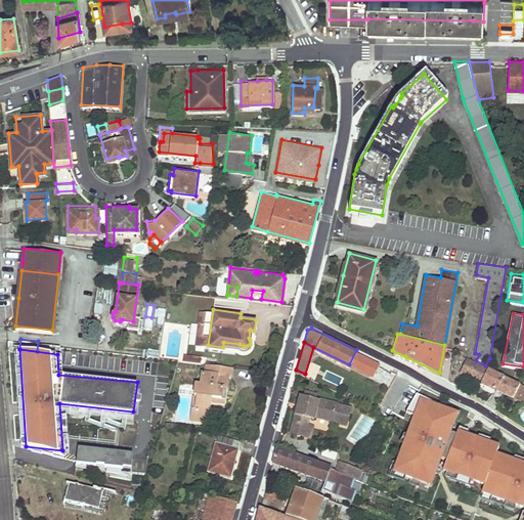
[(377,371),(381,362),(356,350),(349,364),(357,369),(360,362),(377,371)]
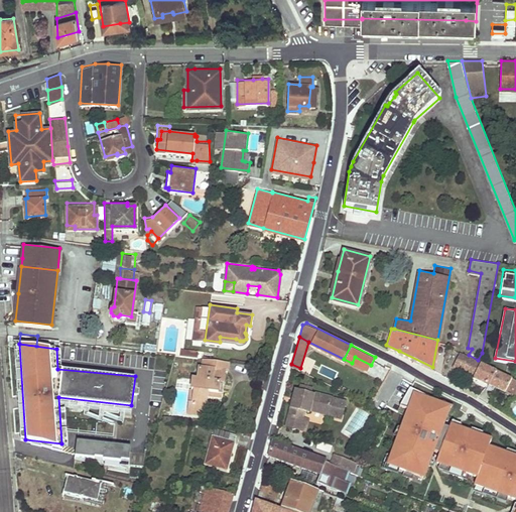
[(502,371),(478,360),(469,355),(460,350),(453,364),(474,375),(486,382),(487,381),(496,385),(502,371)]
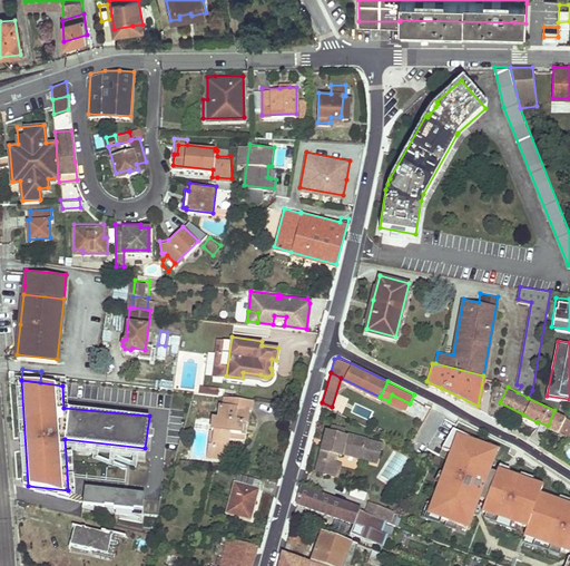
[(214,441),(209,441),(208,454),(224,456),(225,445),(228,445),(229,435),(231,430),(245,431),(248,407),(252,407),(253,397),(225,394),(224,403),(220,403),(219,416),(214,416),(212,428),(215,428),(214,441)]
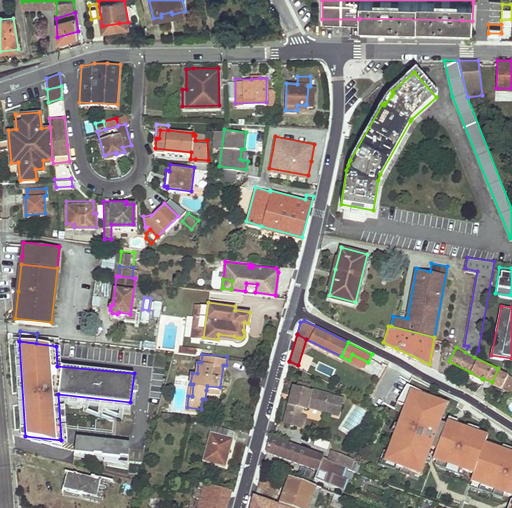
[(381,374),(387,362),(375,356),(368,368),(381,374)]
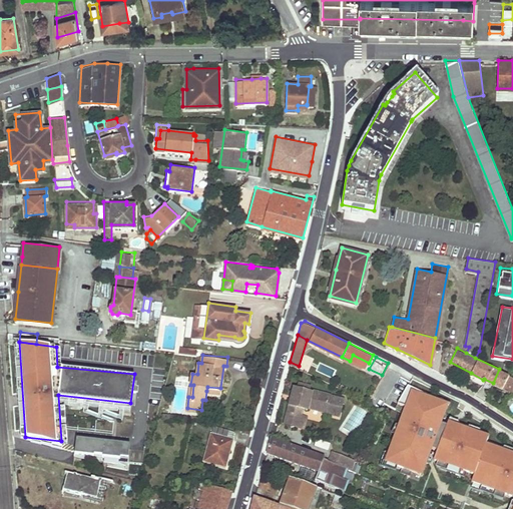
[(499,369),(493,383),(502,388),(509,374),(499,369)]
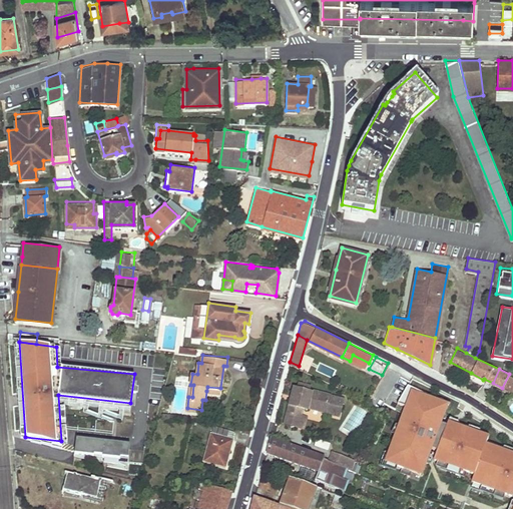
[(512,376),(509,374),(502,388),(512,393),(512,391),(512,376)]
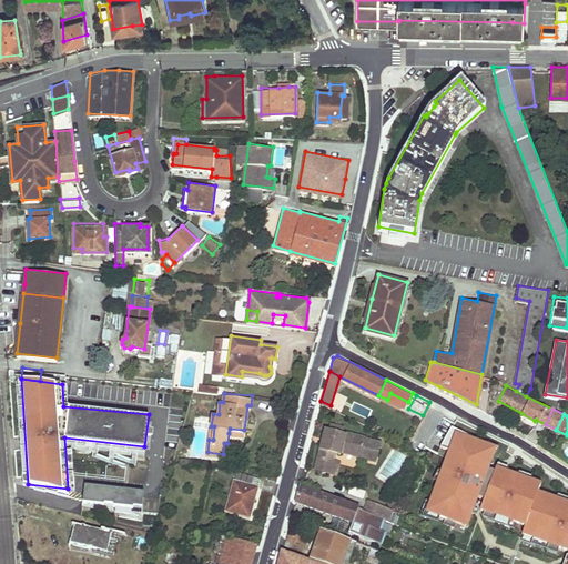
[(382,439),(343,430),(344,426),(332,423),(331,429),(326,427),(325,436),(328,436),(327,443),(323,442),(317,467),(331,471),(334,459),(336,451),(342,452),(342,450),(377,457),(382,439)]
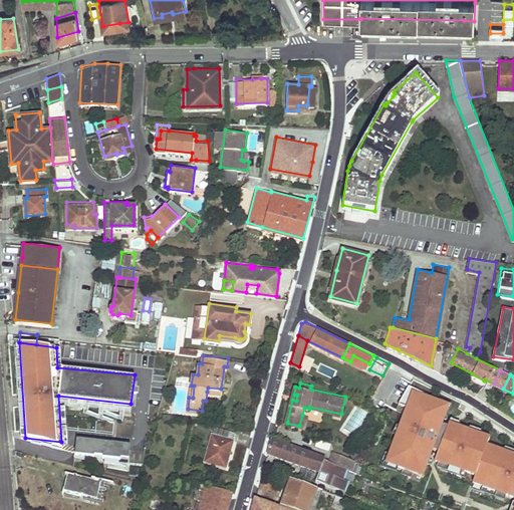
[(446,403),(409,389),(381,459),(420,473),(426,456),(441,417),(446,403)]
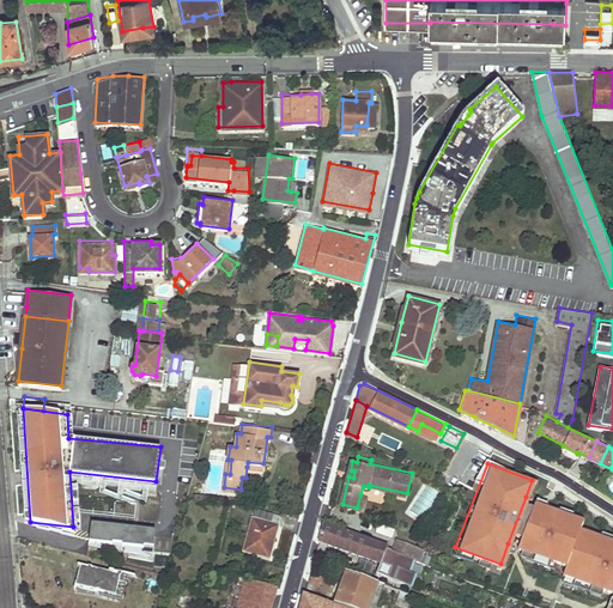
[(420,518),(439,488),(424,478),(405,508),(420,518)]
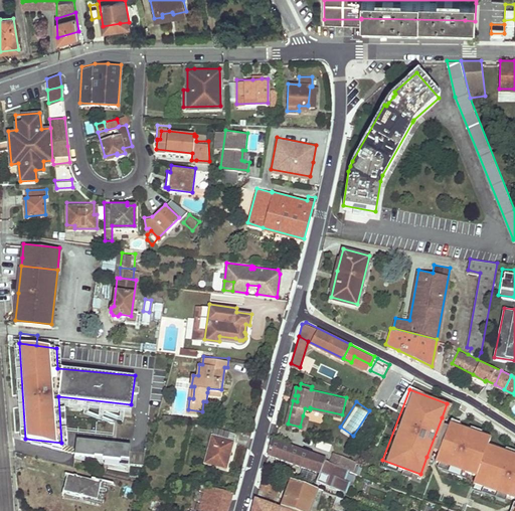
[(306,428),(309,417),(303,415),(300,427),(306,428)]
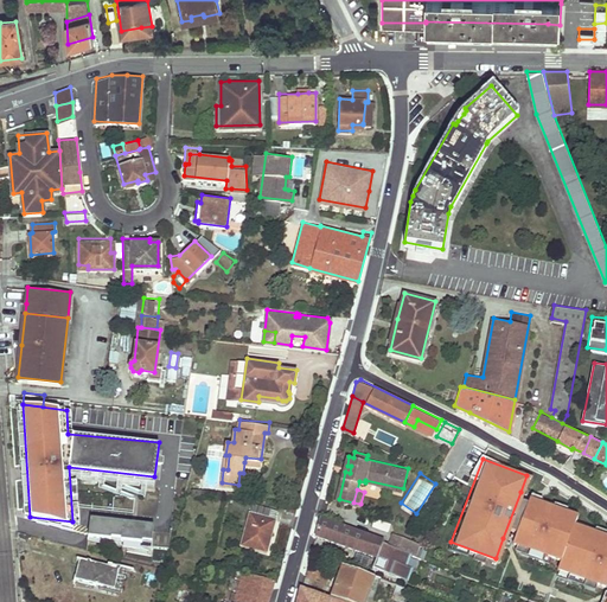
[(574,513),(521,492),(503,538),(556,559),(572,519),(574,513)]
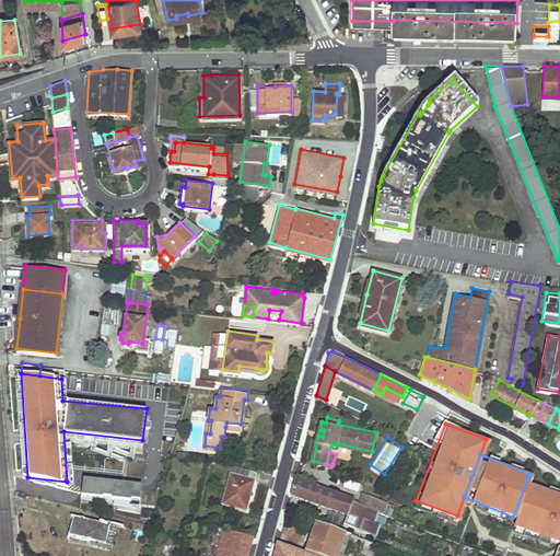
[(223,500),(246,507),(252,484),(256,468),(234,463),(231,471),(223,500)]
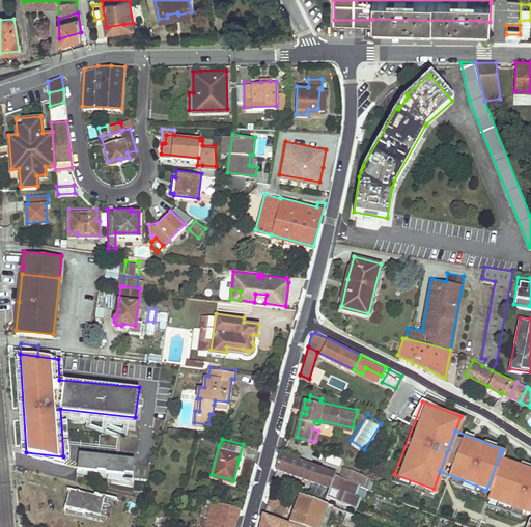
[(80,449),(77,465),(132,473),(134,458),(80,449)]
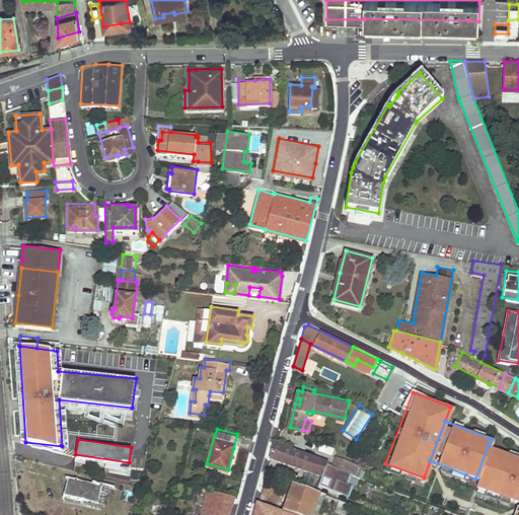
[(320,490),(325,493),(339,498),(346,500),(350,488),(352,485),(356,473),(335,464),(328,462),(329,460),(274,439),(270,455),(318,472),(312,488),(320,490)]
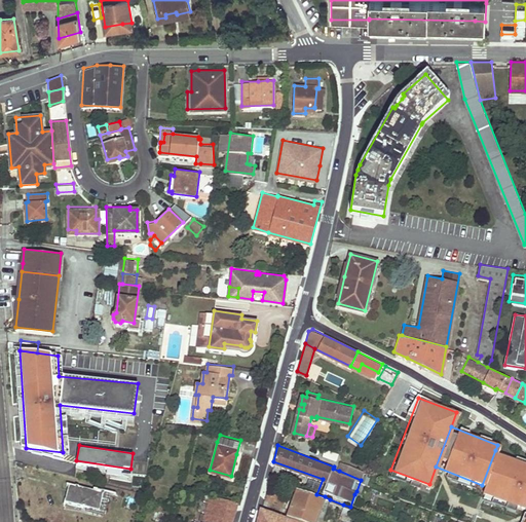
[(525,461),(495,450),(482,485),(479,492),(525,510),(525,506),(525,461)]
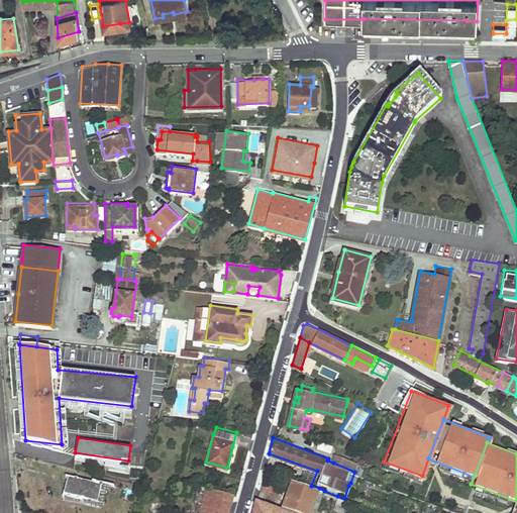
[(333,463),(354,472),(359,462),(337,452),(334,460),(333,463)]
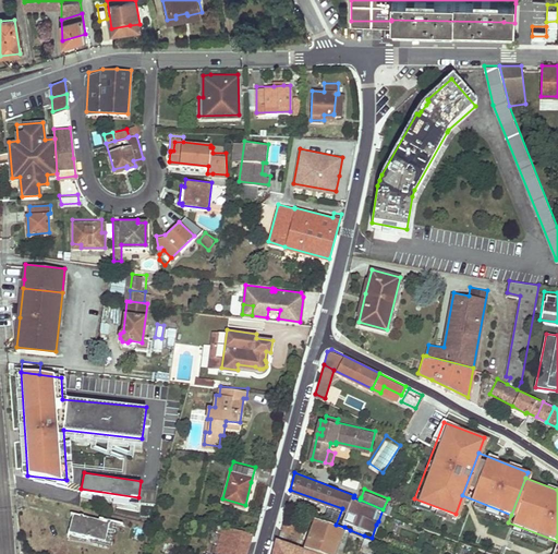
[(392,514),(383,509),(378,521),(387,525),(392,514)]
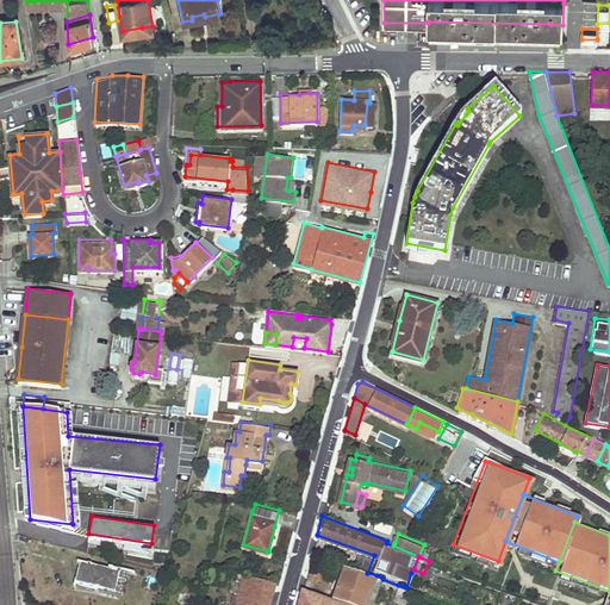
[(109,566),(80,559),(75,579),(116,590),(120,566),(109,563),(109,566)]
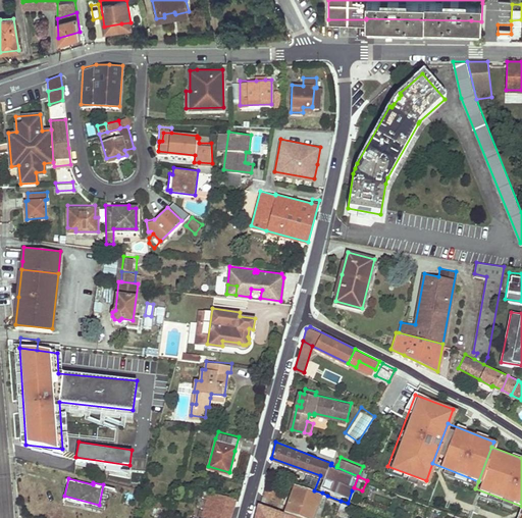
[(284,511),(304,517),(312,517),(322,493),(314,490),(296,482),(290,497),(284,511)]
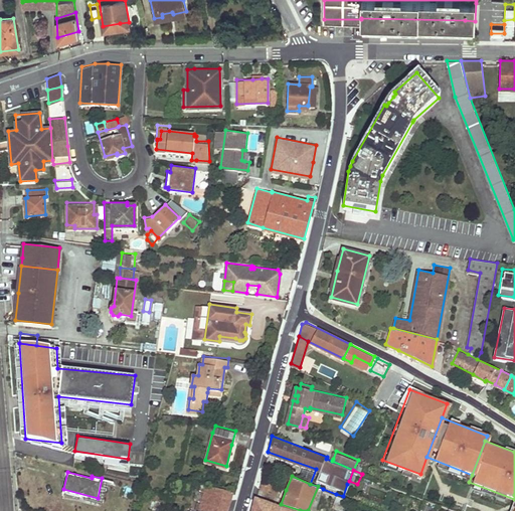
[(103,502),(108,480),(102,478),(98,498),(97,500),(103,502)]
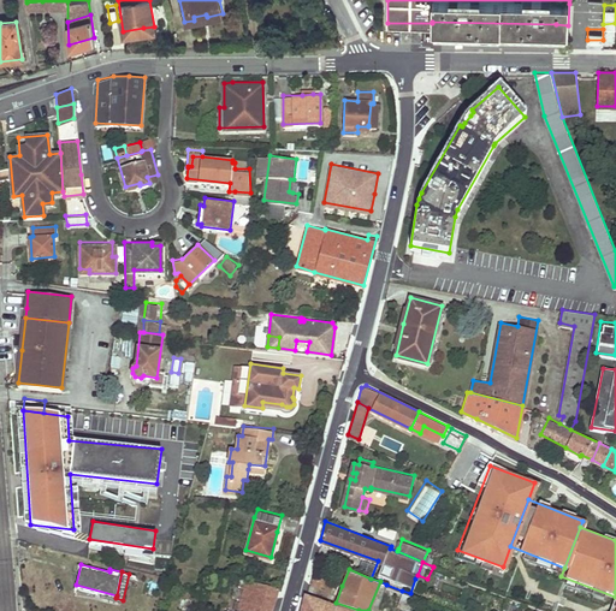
[(271,610),(273,604),(279,587),(238,575),(232,593),(236,594),(242,597),(237,610),(271,610)]
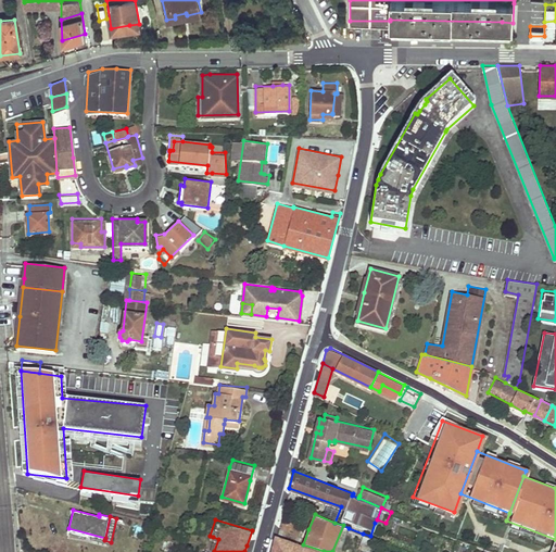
[(370,536),(375,538),(391,543),(396,531),(375,523),(370,536)]
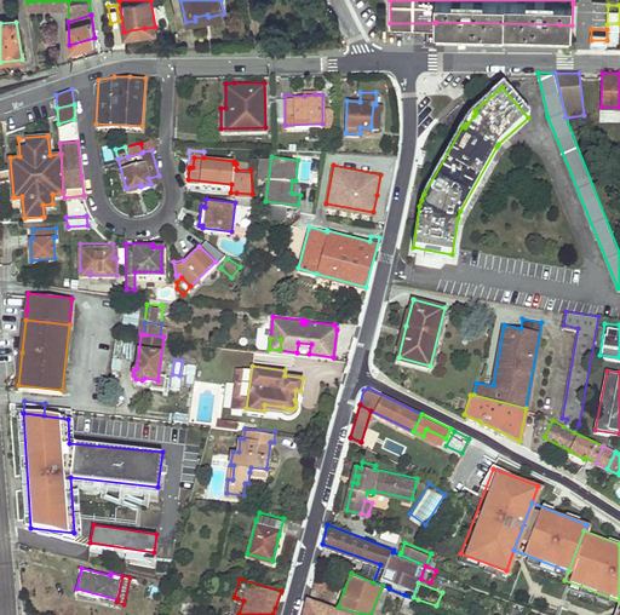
[(378,614),(389,588),(383,585),(371,614),(378,614)]
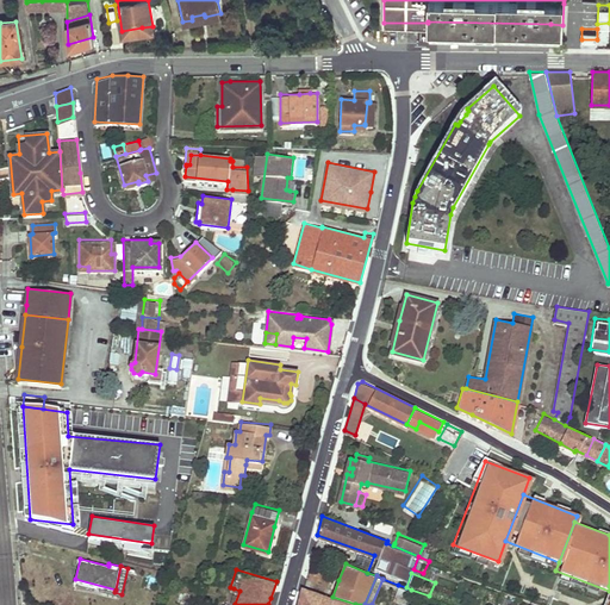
[(444,602),(450,587),(443,585),(435,582),(429,596),(444,602)]
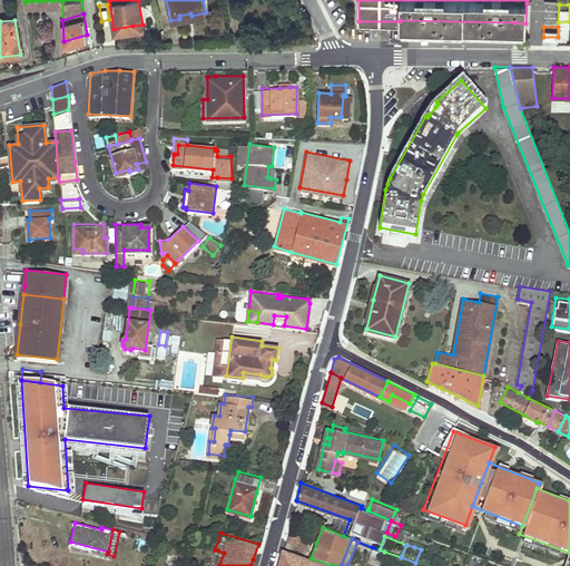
[(384,552),(380,549),(372,547),(367,558),(380,564),(384,552)]
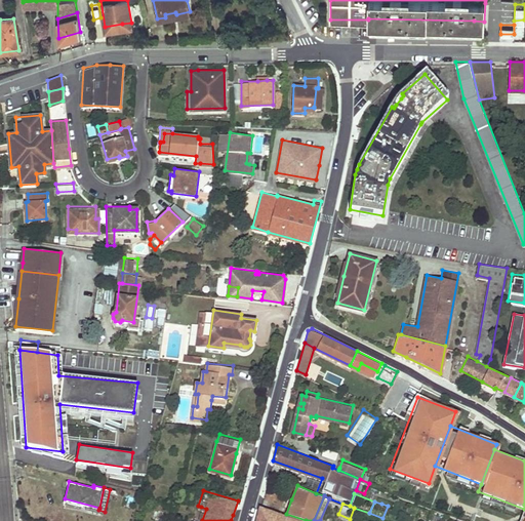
[(199,520),(202,520),(206,509),(201,507),(198,520),(199,520)]
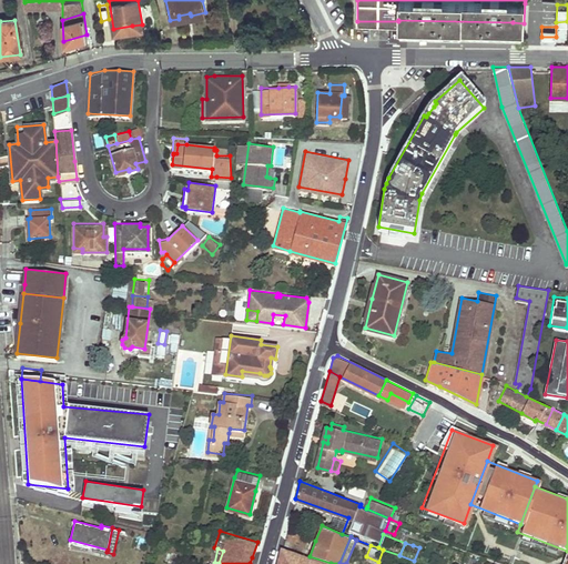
[(280,559),(279,563),(324,563),(283,549),(280,559)]
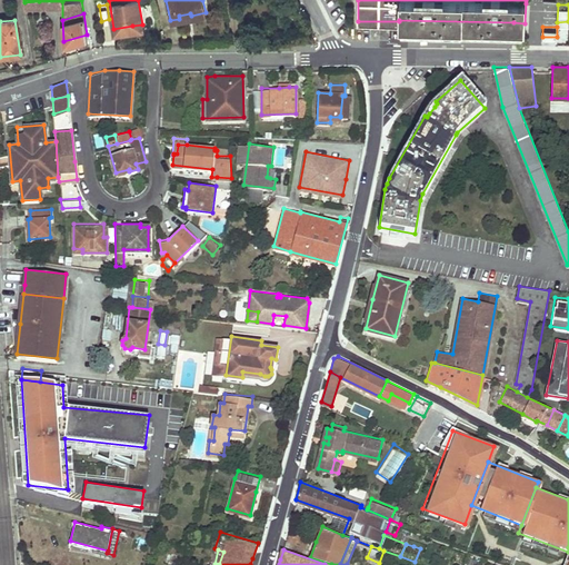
[(478,563),(480,554),(470,552),(468,559),(478,563)]
